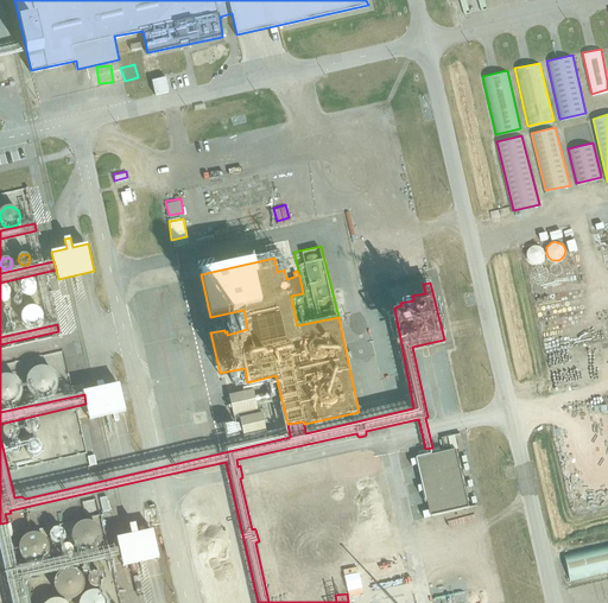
[(36,286),(36,285),(35,283),(35,281),(33,280),(31,279),(29,278),(26,278),(25,279),(24,280),(21,281),(21,284),(21,285),(21,287),(23,290),(25,291),(26,292),(27,292),(30,292),(32,291),(33,291),(35,290),(35,289),(36,286)]
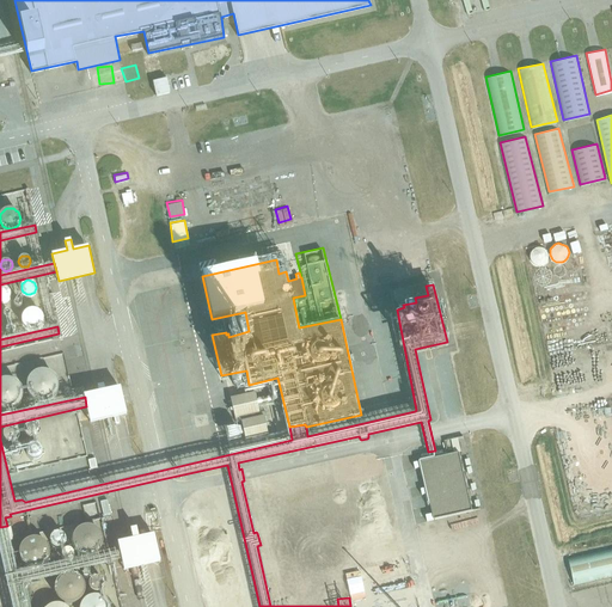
[(11,295),(11,293),(11,292),(10,289),(10,288),(7,287),(6,286),(5,284),(2,284),(1,284),(0,284),(0,300),(1,301),(4,301),(6,300),(7,300),(8,299),(10,296),(11,295)]
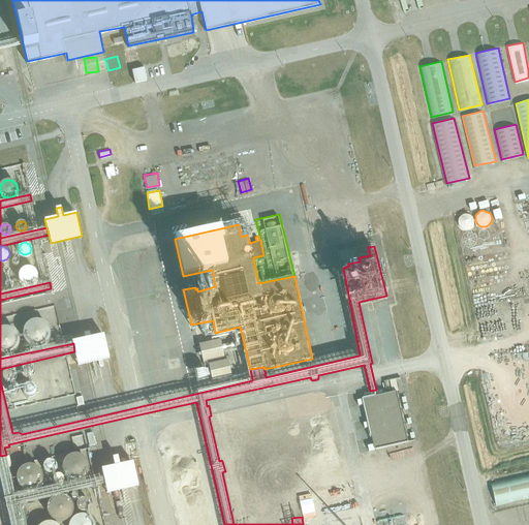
[(37,277),(38,275),(37,273),(37,272),(35,269),(34,268),(33,267),(32,266),(29,266),(28,266),(25,266),(22,268),(21,269),(20,271),(19,273),(19,275),(19,276),(20,278),(21,280),(22,281),(23,283),(24,283),(26,284),(28,284),(30,284),(32,284),(33,283),(35,282),(36,280),(37,279),(37,277)]
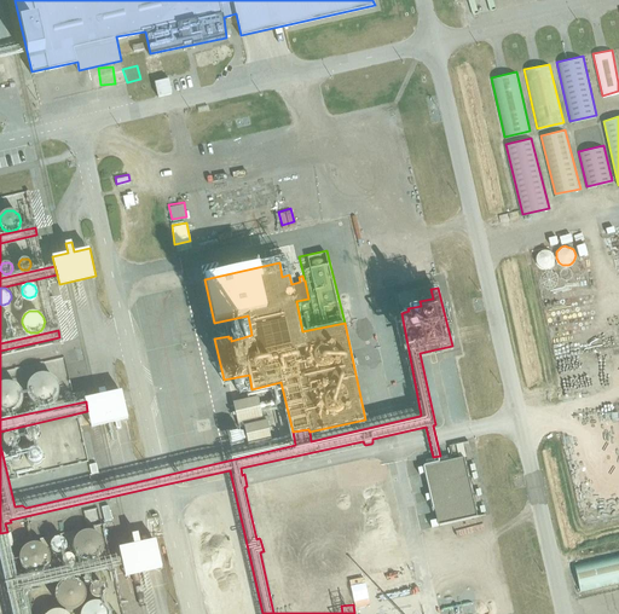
[(17,334),(17,332),(16,331),(15,329),(12,329),(11,329),(9,329),(7,330),(6,331),(6,332),(6,335),(6,336),(7,337),(9,339),(10,340),(12,340),(13,339),(15,337),(16,336),(17,334)]
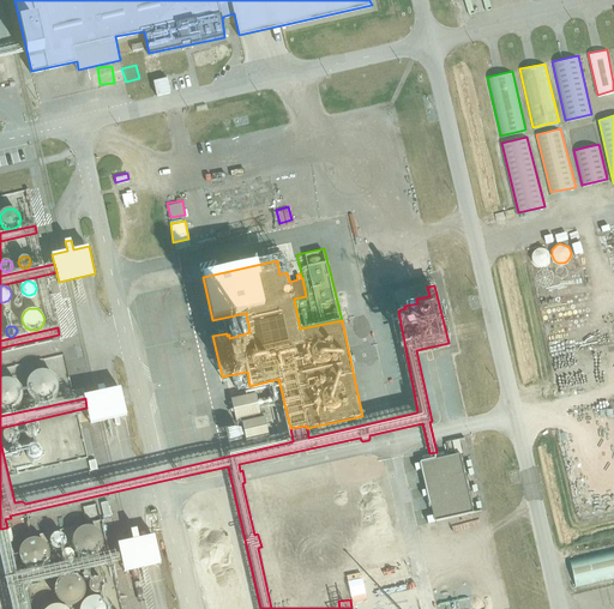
[(59,389),(59,386),(58,381),(56,378),(55,375),(52,373),(49,372),(47,371),(44,371),(41,371),(38,371),(35,372),(34,373),(31,377),(29,379),(28,383),(28,385),(28,387),(28,391),(29,393),(31,396),(34,398),(37,401),(38,401),(42,402),(46,402),(48,401),(52,399),(54,397),(55,395),(58,391),(59,389)]
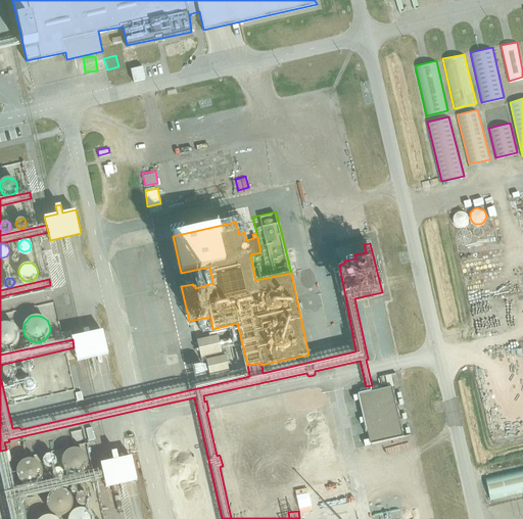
[(207,328),(207,326),(207,325),(207,323),(206,322),(205,321),(203,321),(202,321),(200,321),(199,322),(198,324),(198,325),(198,327),(199,328),(200,329),(201,330),(203,330),(204,330),(206,329),(207,328)]
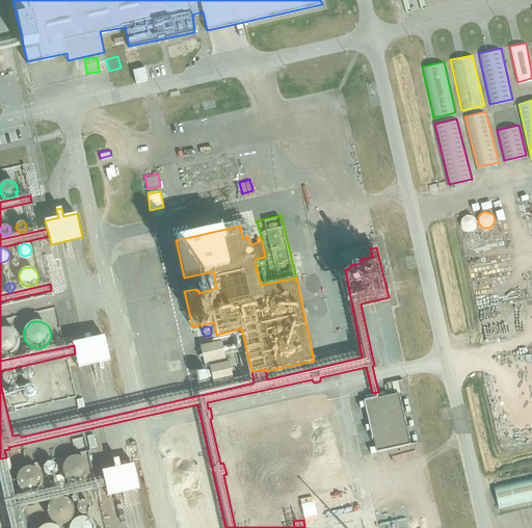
[(20,344),(20,341),(19,337),(18,335),(17,333),(15,331),(11,328),(9,328),(7,327),(4,327),(2,328),(0,328),(0,352),(1,353),(2,354),(5,354),(8,354),(10,354),(14,353),(16,351),(17,349),(19,346),(20,344)]
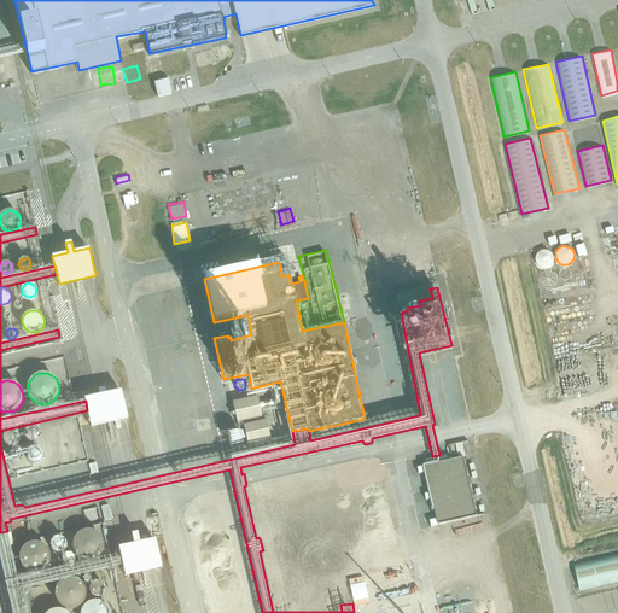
[(86,401),(87,410),(91,425),(128,416),(122,390),(106,393),(105,386),(98,387),(100,395),(85,398),(86,401)]
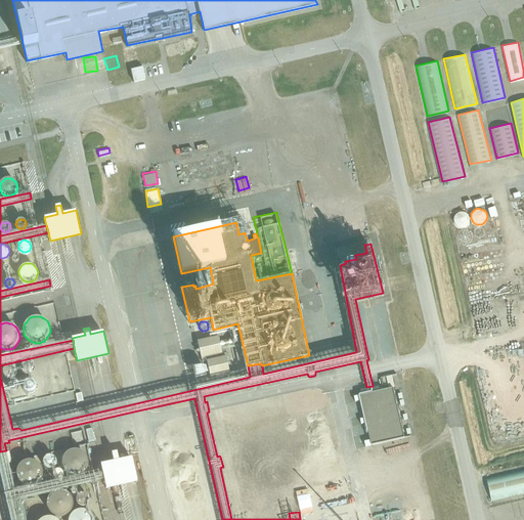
[(198,339),(201,357),(222,352),(218,335),(198,339)]
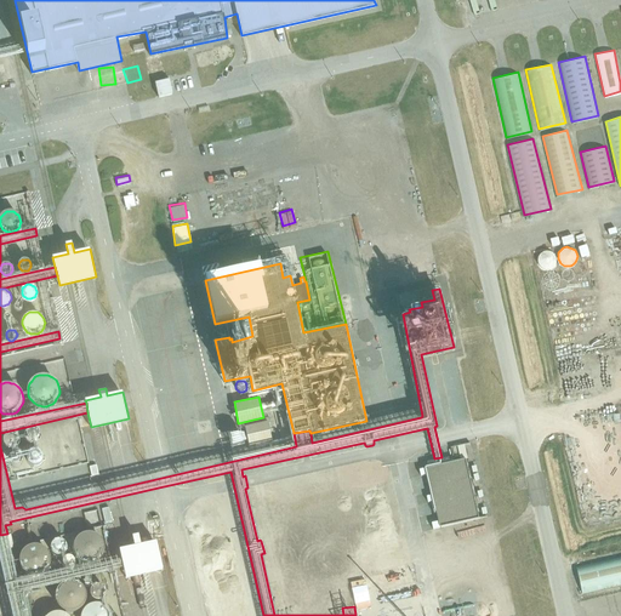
[(267,420),(245,426),(249,444),(272,439),(267,420)]
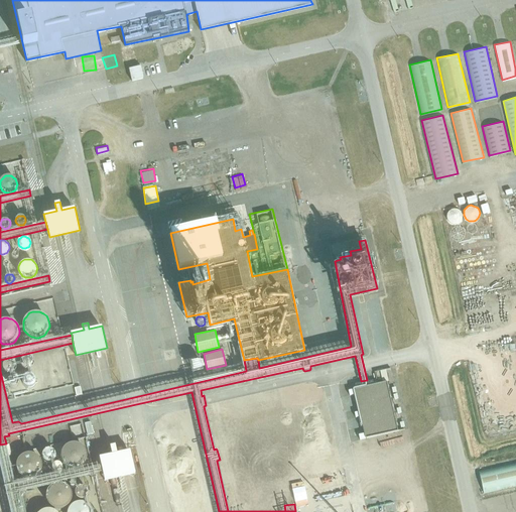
[(21,365),(23,367),(25,368),(27,368),(29,368),(31,367),(33,365),(33,363),(34,361),(33,359),(32,357),(30,356),(28,355),(26,355),(24,355),(22,357),(21,359),(20,361),(20,363),(21,365)]
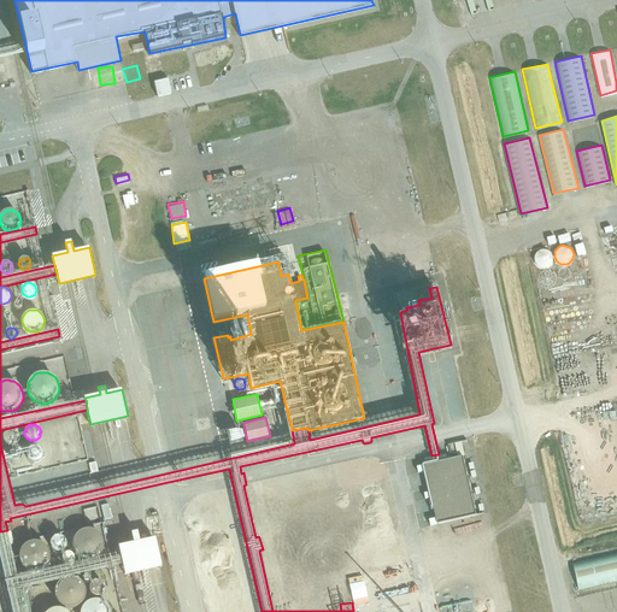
[(5,441),(6,443),(9,445),(11,445),(15,445),(17,443),(18,441),(19,439),(21,436),(19,434),(18,431),(16,429),(13,429),(11,429),(9,429),(6,431),(5,433),(4,436),(4,439),(5,441)]
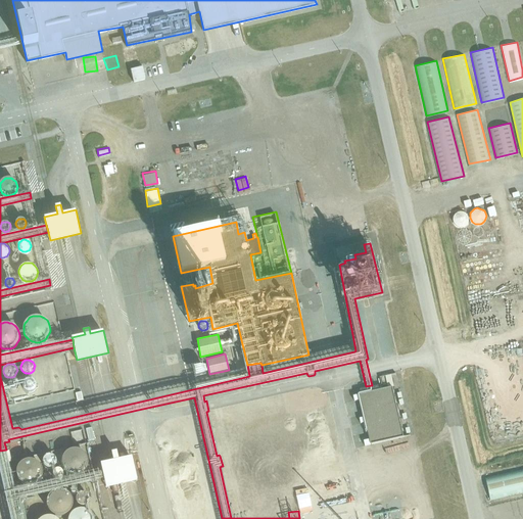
[(200,365),(191,367),(193,375),(202,373),(206,371),(205,365),(200,365)]
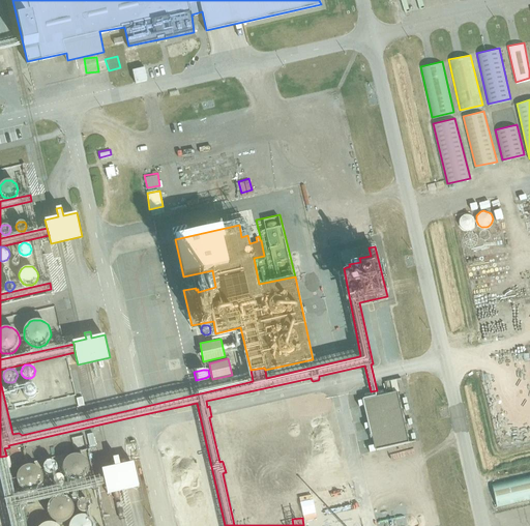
[(390,379),(392,391),(384,392),(382,389),(377,390),(371,391),(363,393),(364,398),(362,398),(375,448),(408,441),(396,390),(399,389),(395,378),(390,379)]
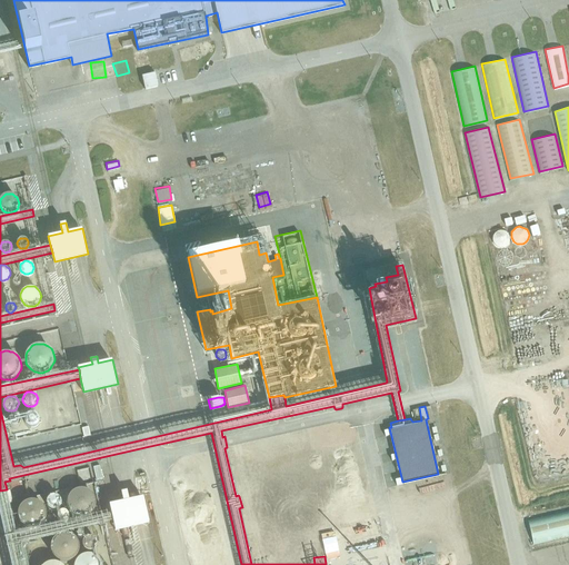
[(8,419),(9,422),(9,424),(10,425),(12,426),(15,426),(16,426),(18,425),(19,424),(20,422),(20,419),(20,418),(19,416),(17,415),(16,414),(13,414),(11,415),(10,416),(9,418),(8,419)]
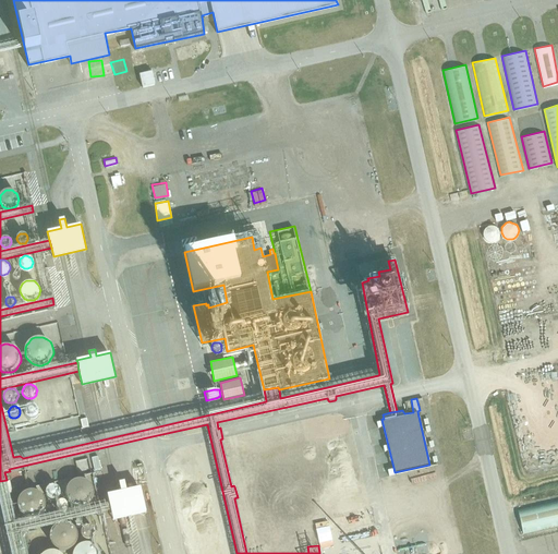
[(12,491),(10,479),(7,480),(0,481),(0,493),(9,492),(12,491)]
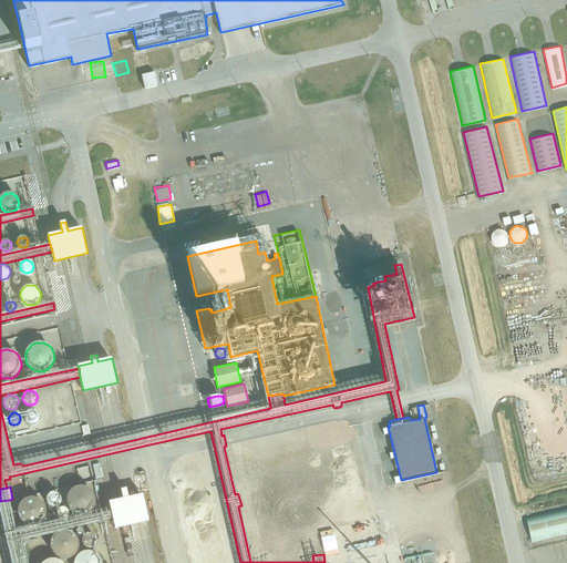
[(81,513),(85,513),(89,511),(92,509),(94,504),(95,500),(94,495),(92,492),(89,489),(85,487),(81,487),(76,488),(72,490),(69,493),(68,498),(68,502),(70,507),(72,510),(76,513),(81,513)]
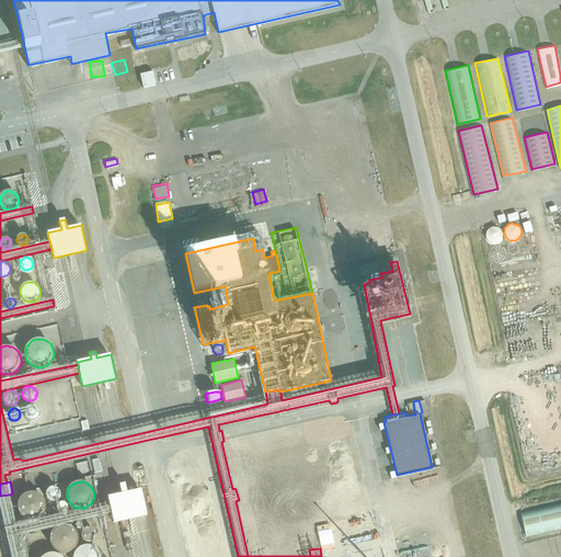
[(112,514),(113,522),(147,514),(141,489),(127,491),(125,482),(119,484),(122,493),(107,497),(110,504),(112,514)]
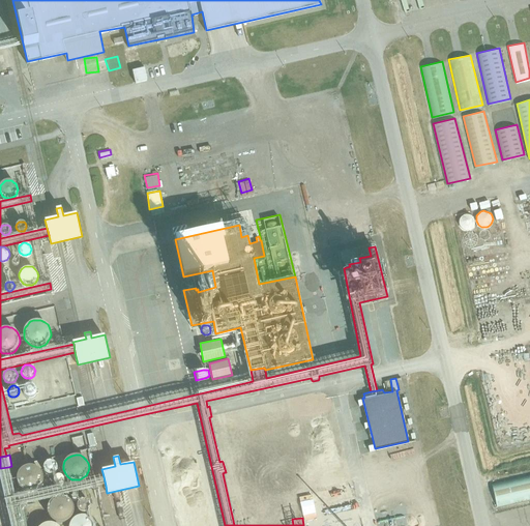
[(48,472),(50,473),(52,472),(54,471),(56,470),(57,468),(57,466),(56,464),(55,462),(54,461),(52,460),(50,460),(47,460),(46,462),(45,463),(43,465),(43,467),(45,469),(46,471),(48,472)]
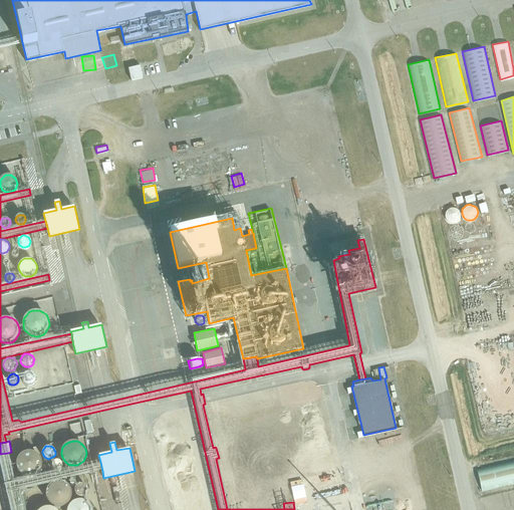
[(28,475),(32,475),(36,473),(39,470),(41,467),(41,463),(41,459),(39,455),(36,453),(32,451),(28,451),(24,452),(21,454),(18,457),(17,461),(17,465),(18,469),(21,472),(24,474),(28,475)]
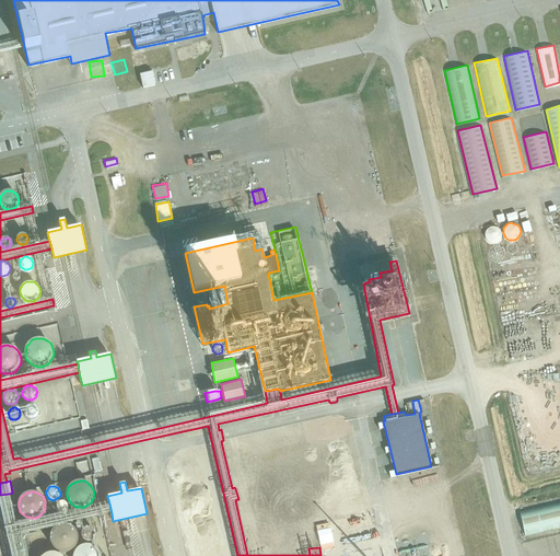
[(82,523),(82,522),(82,521),(81,521),(112,513),(109,504),(15,523),(9,494),(0,495),(0,505),(11,555),(101,555),(101,552),(100,549),(97,548),(95,546),(94,539),(95,537),(95,536),(96,534),(95,533),(95,531),(94,530),(93,528),(92,528),(90,526),(88,526),(86,528),(84,528),(82,525),(82,524),(82,523)]
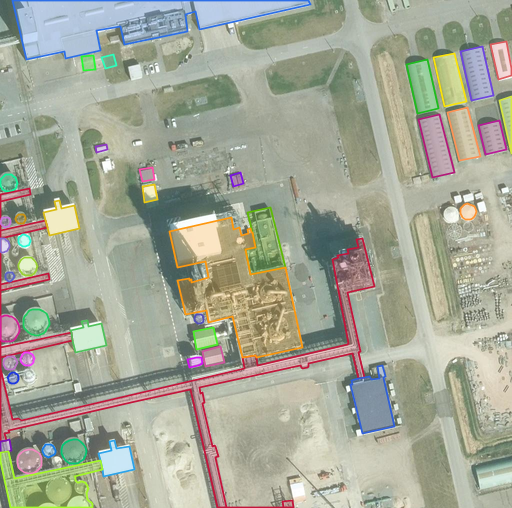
[(54,466),(55,467),(57,468),(58,467),(60,467),(61,465),(62,464),(62,462),(62,461),(61,460),(60,459),(59,458),(57,458),(55,458),(54,459),(53,460),(52,461),(52,463),(52,465),(54,466)]
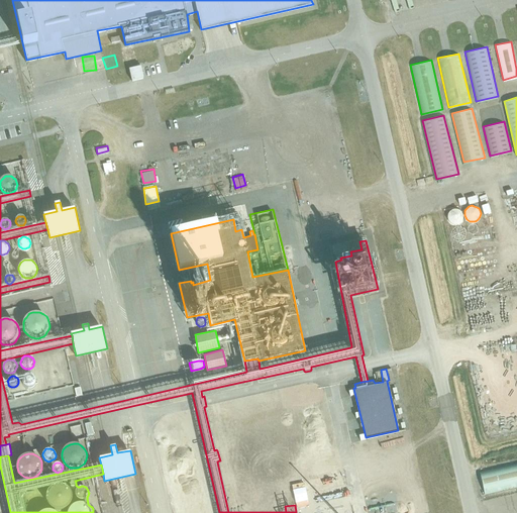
[(516,464),(480,472),(484,492),(516,486),(516,464)]
